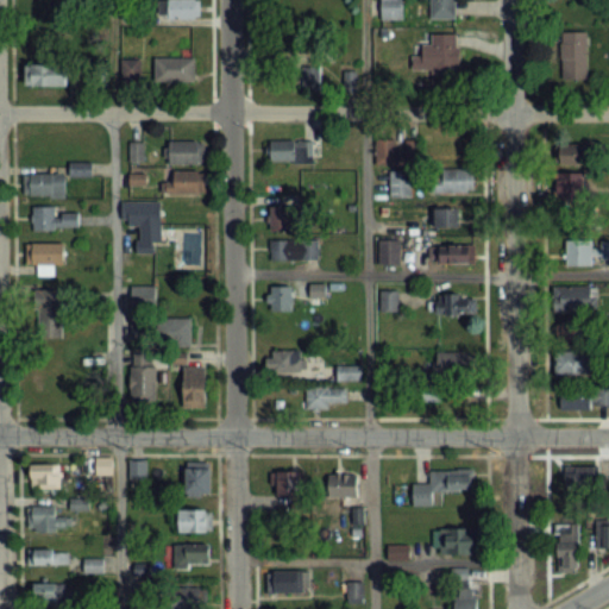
[(167,0),(168,18),(199,18),(199,0),(167,0)]
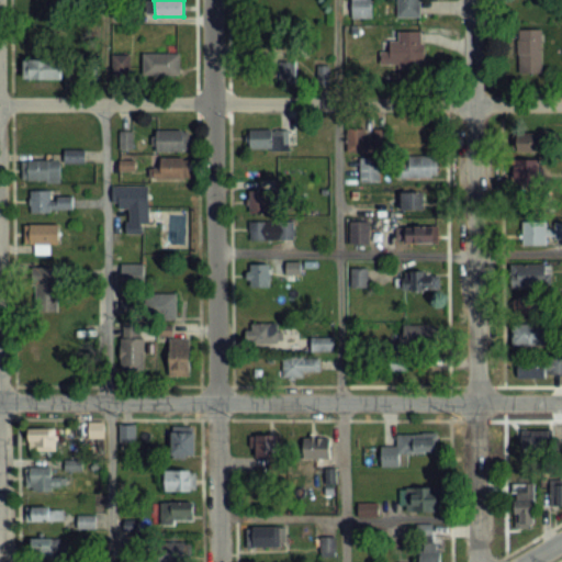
[(420,17),(419,0),(395,0),(396,17),(420,17)]
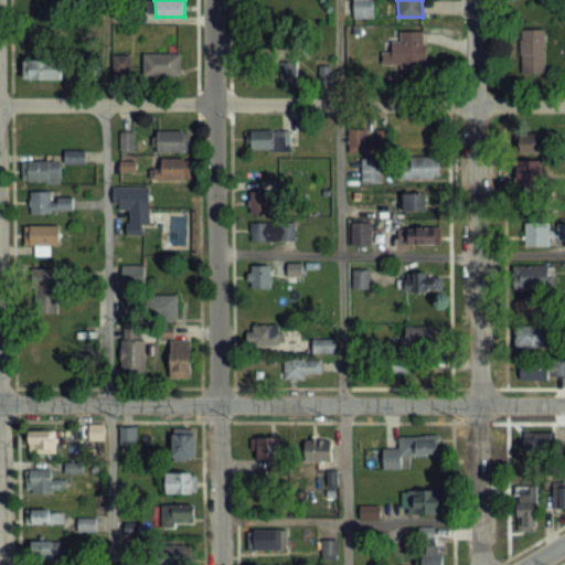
[(544,29),(521,29),(521,74),(544,74),(544,29)]
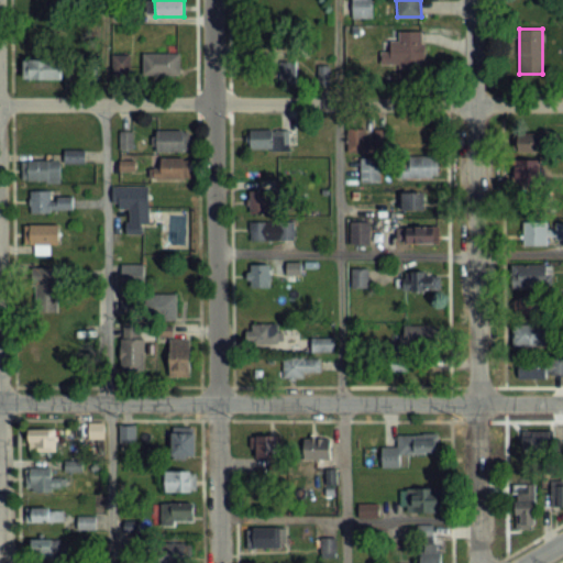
[(424,32),(399,32),(399,42),(389,42),(389,52),(383,52),(383,67),(424,67),(424,32)]
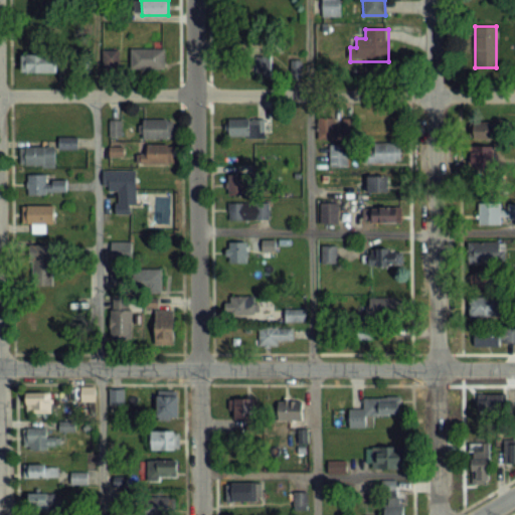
[(131,69),(165,69),(165,49),(131,49),(131,69)]
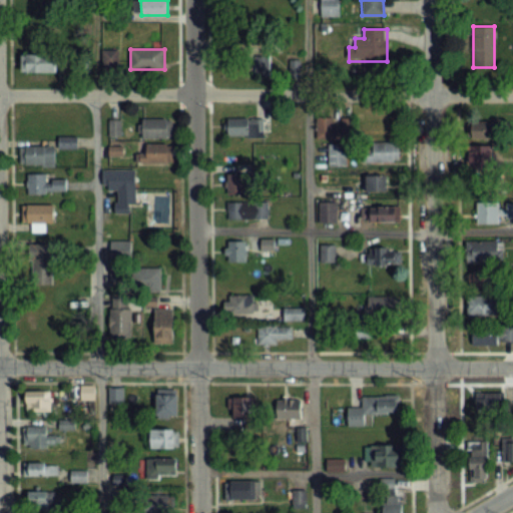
[(119,50),(102,50),(102,68),(119,68),(119,50)]
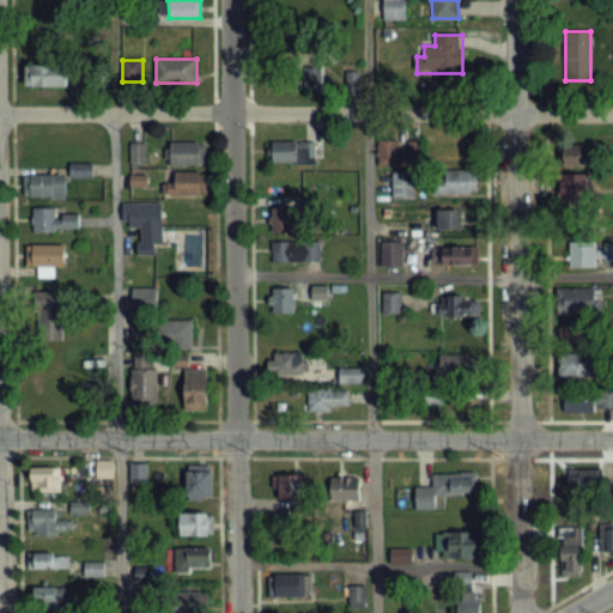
[(25,87),(67,87),(67,65),(25,65),(25,87)]
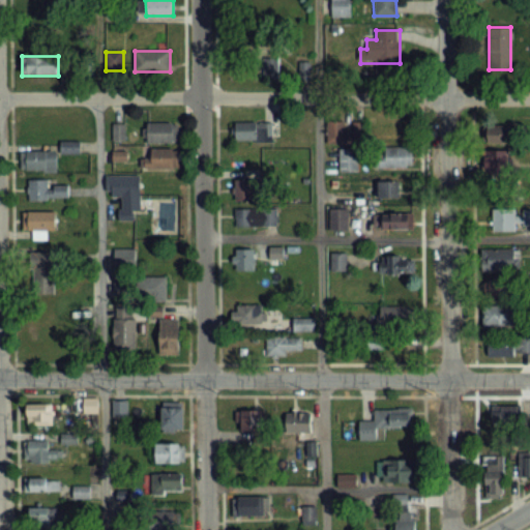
[(529,87),(502,87),(502,105),(529,105),(529,87)]
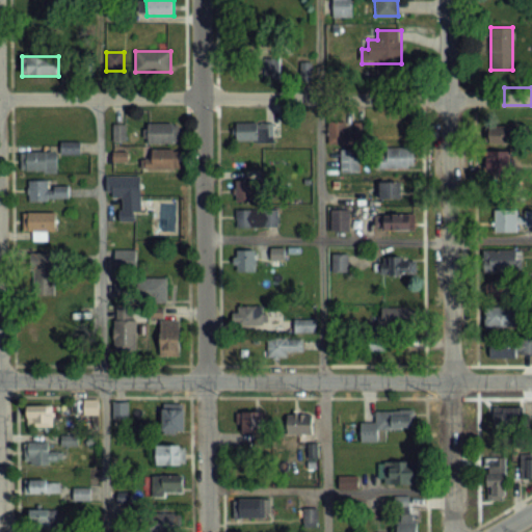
[(353,143),(353,130),(346,130),(346,121),(329,121),(329,143),(353,143)]
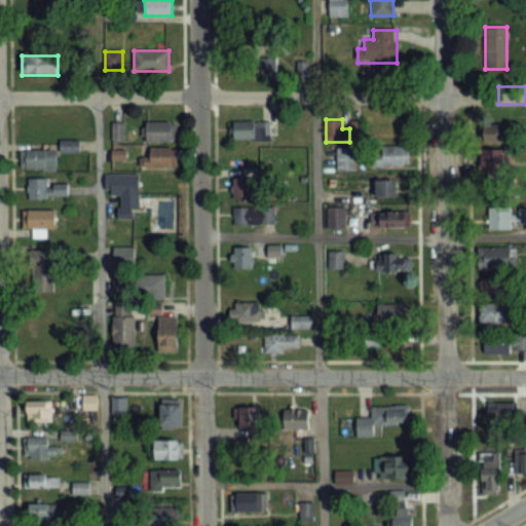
[(270,121),(232,121),(232,140),(270,140),(270,121)]
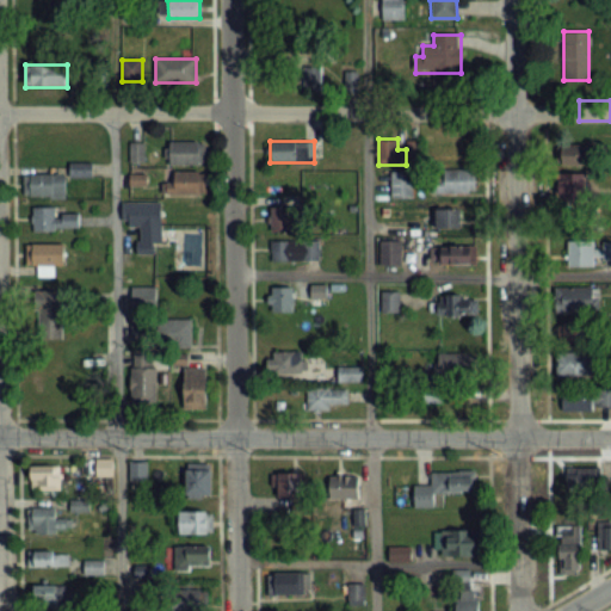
[(205,142),(168,142),(168,164),(205,164),(205,142)]
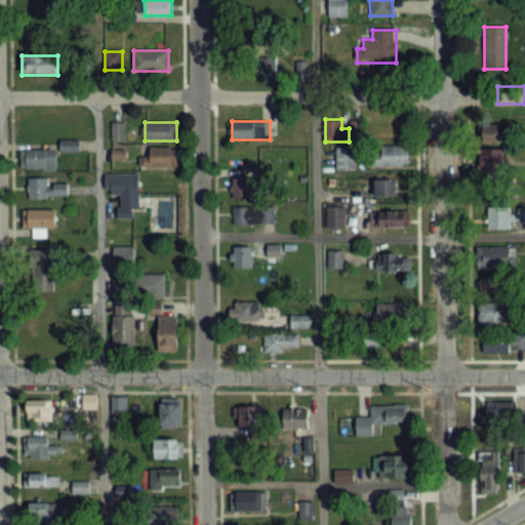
[(483,143),(506,143),(506,124),(483,124),(483,143)]
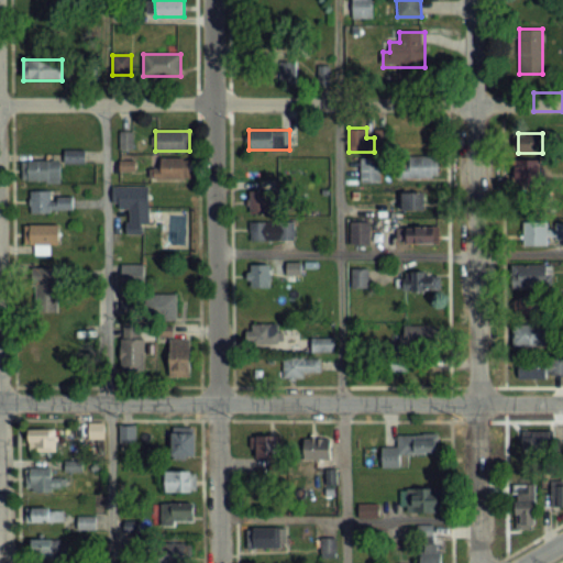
[(437,177),(437,156),(400,156),(400,177),(437,177)]
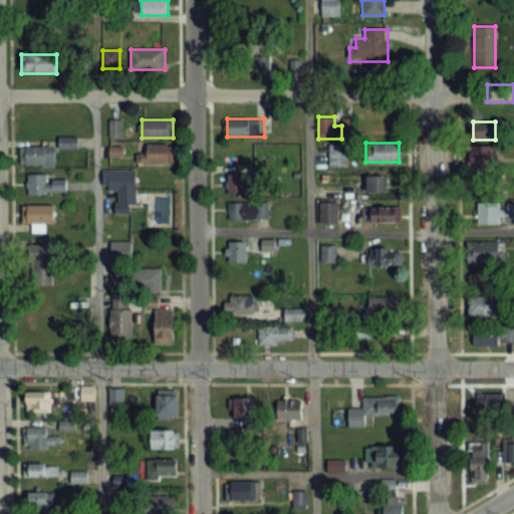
[(140,164),(173,163),(173,144),(140,145),(140,164)]
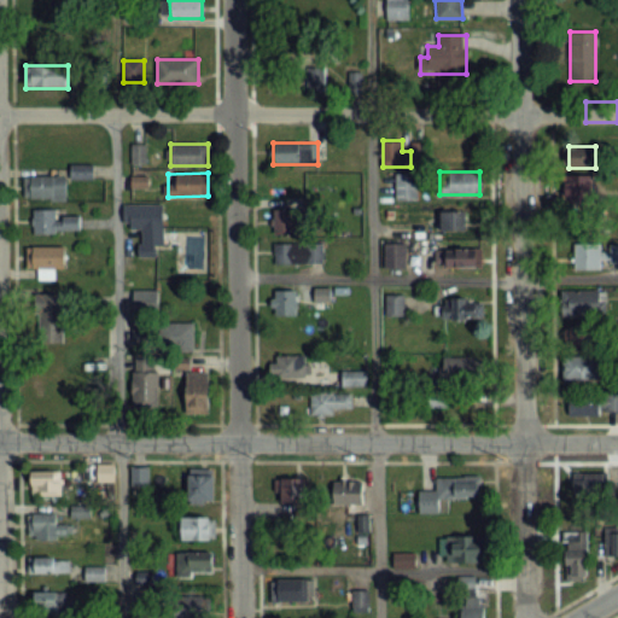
[(418,174),(396,174),(396,199),(418,199),(418,174)]
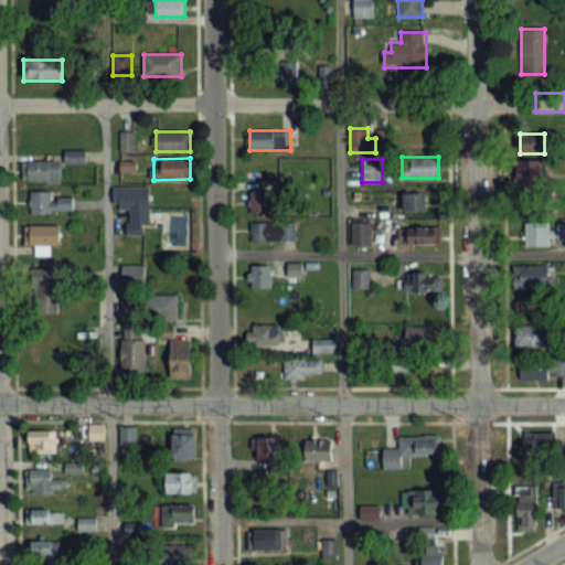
[(514,160),(514,187),(544,187),(544,160),(514,160)]
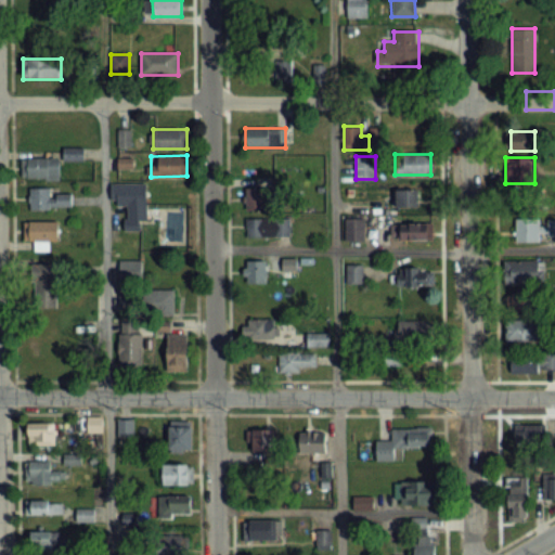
[(23,158),(23,180),(60,180),(60,158),(23,158)]
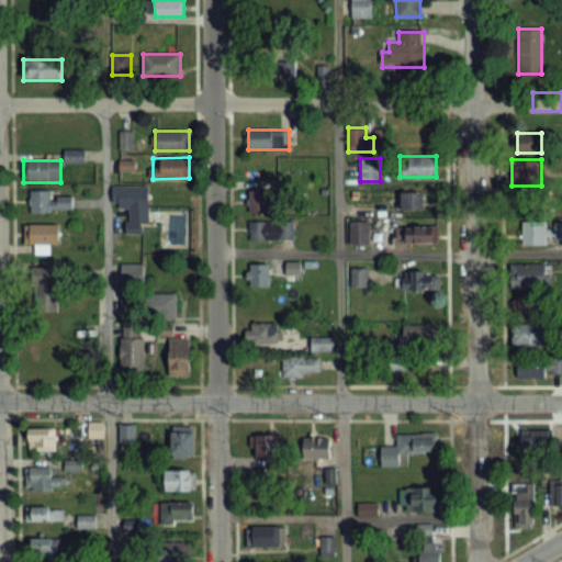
[(148,186),(112,186),(112,206),(127,206),(127,234),(142,234),(142,224),(148,224),(148,186)]
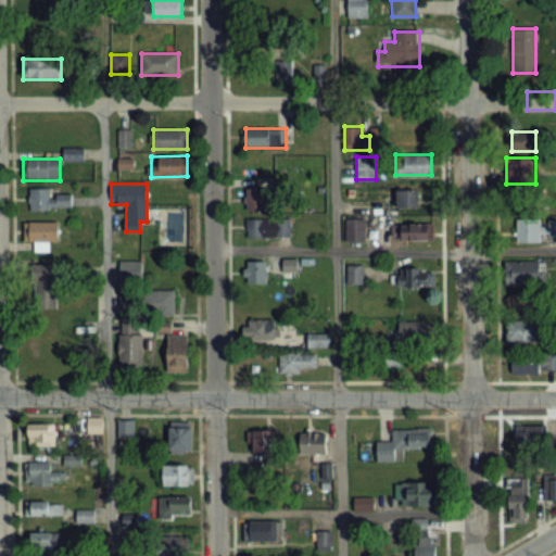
[(245,188),(245,211),(273,211),(273,188),(245,188)]
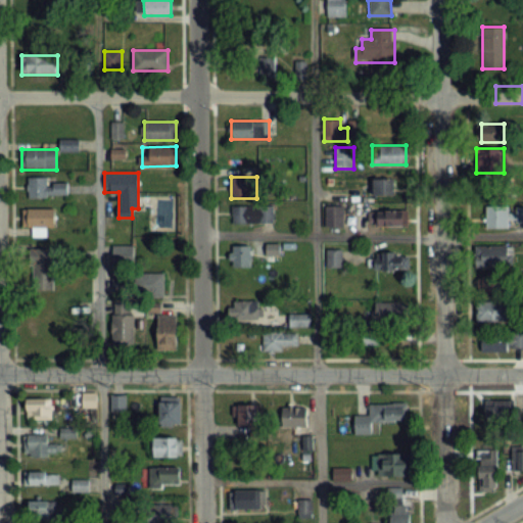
[(392,179),(372,178),(372,193),(392,194),(392,179)]
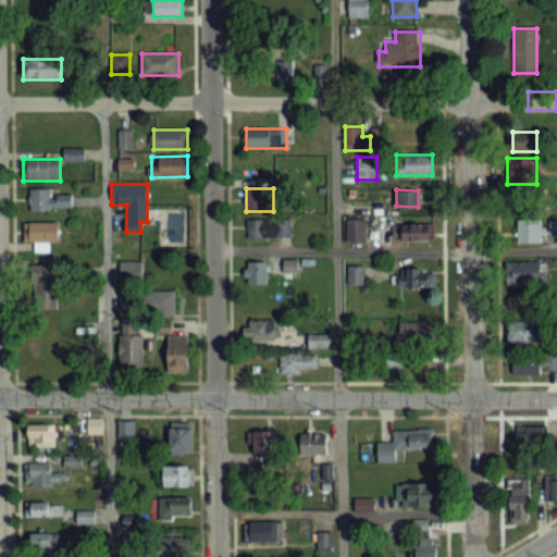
[(72,209),(72,192),(31,192),(31,209),(72,209)]
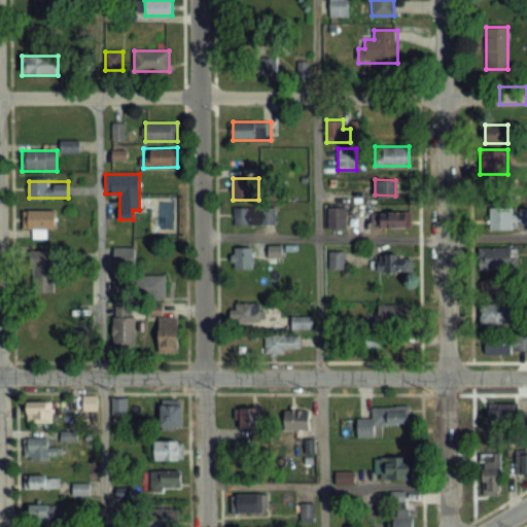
[(276,223),(276,207),(234,207),(234,223),(276,223)]
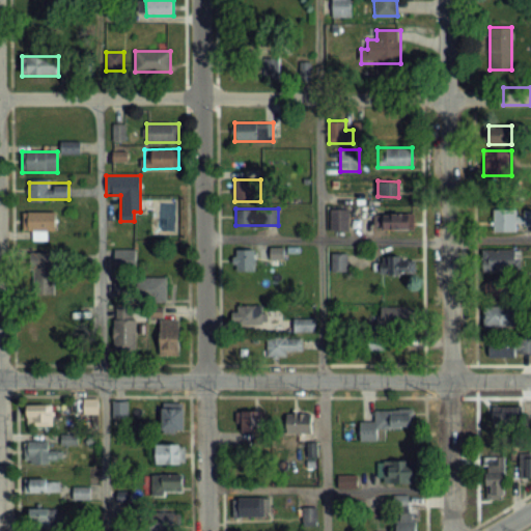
[(348,208),(329,208),(329,231),(348,231),(348,208)]
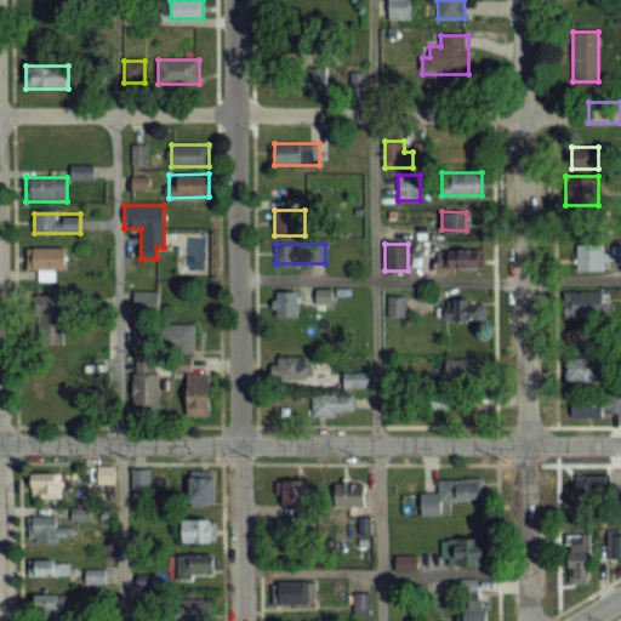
[(576,245),(576,272),(604,272),(604,245),(576,245)]
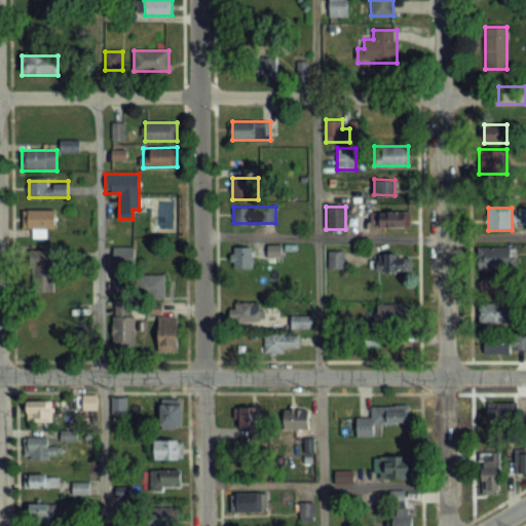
[(55,229),(55,210),(23,210),(23,229),(55,229)]
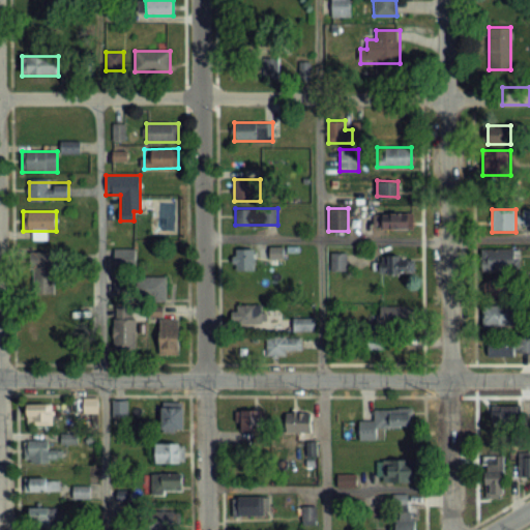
[(414,212),(380,212),(380,229),(414,229),(414,212)]
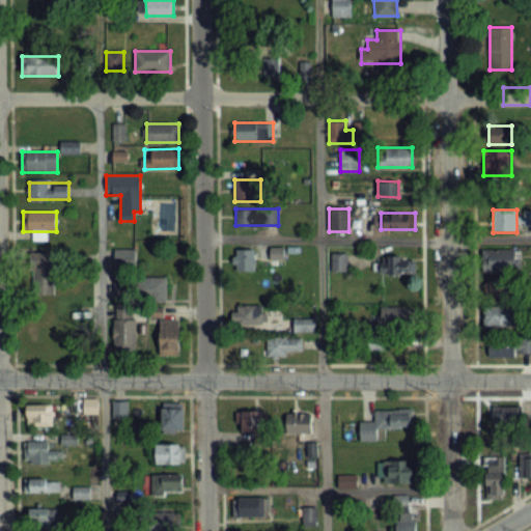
[(271,258),(283,258),(283,247),(271,247),(271,258)]
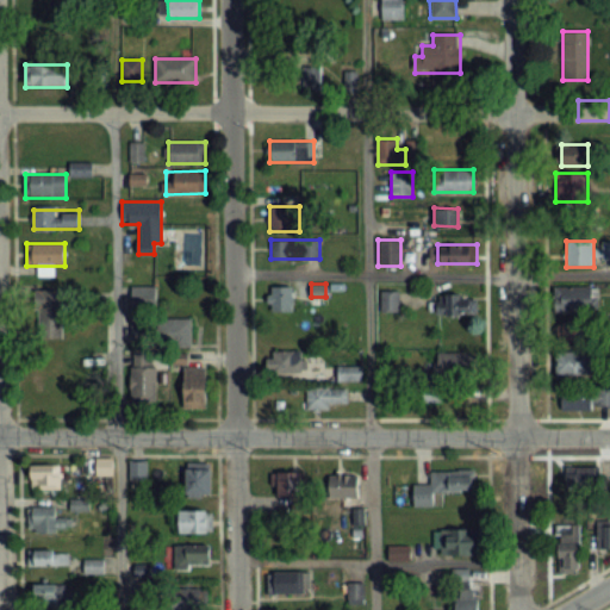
[(293,310),(293,286),(269,286),(269,310),(293,310)]
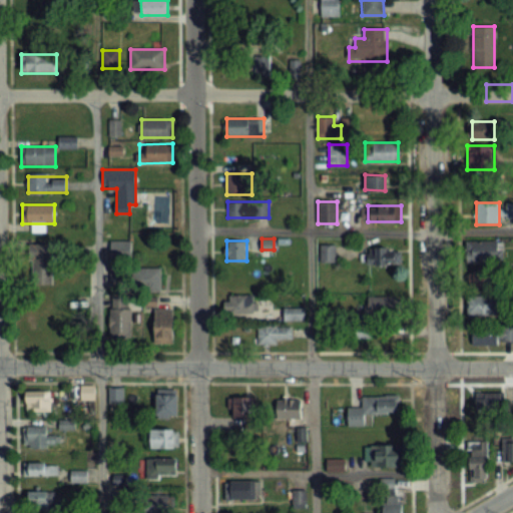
[(109,241),(109,258),(131,258),(131,241),(109,241)]
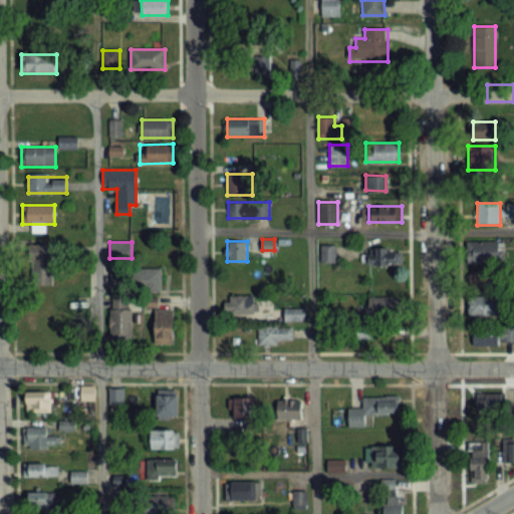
[(503,242),(467,242),(467,262),(503,262),(503,242)]
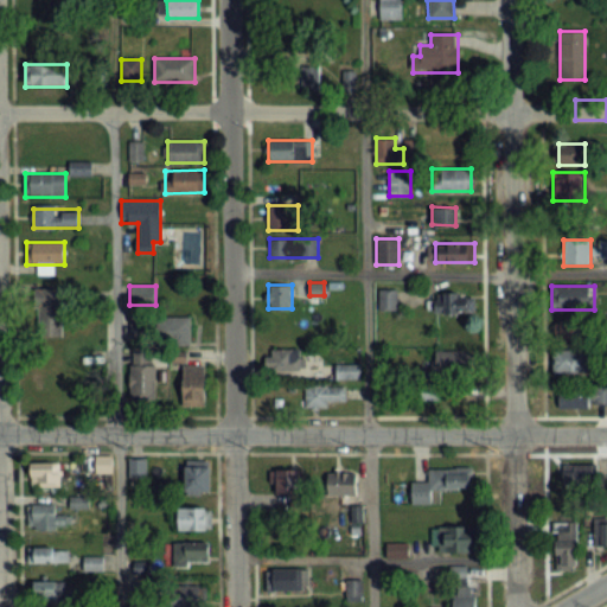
[(379,310),(396,310),(396,289),(379,289),(379,310)]
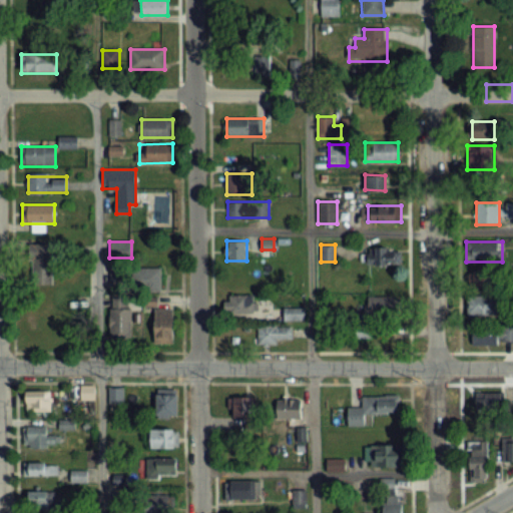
[(51,246),(32,246),(32,284),(51,284),(51,246)]
